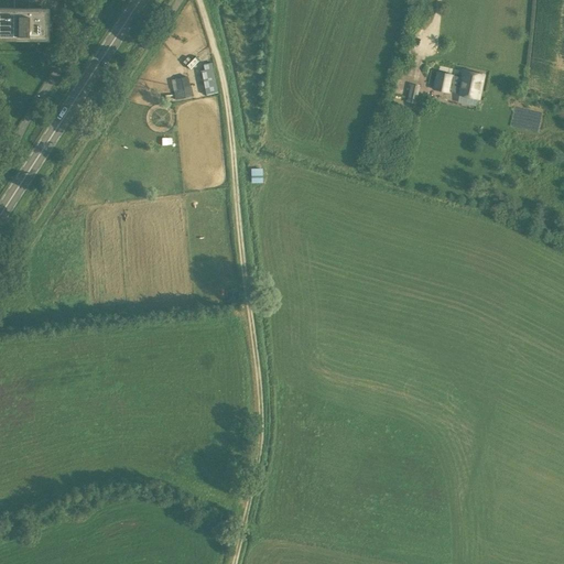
[(45,41),(46,41),(46,9),(45,9),(42,9),(41,0),(17,0),(17,9),(0,8),(0,40),(44,41),(45,41)]
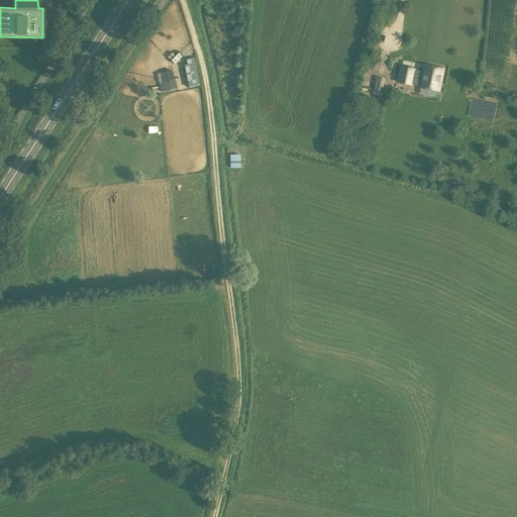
[(186,65),(184,65),(187,81),(188,88),(198,85),(197,79),(194,80),(190,59),(185,60),(186,65)]
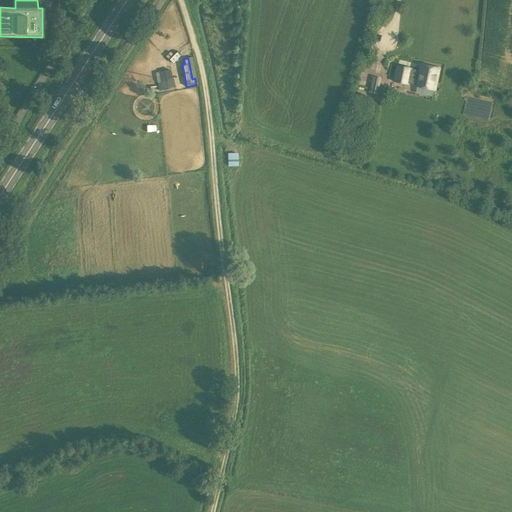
[(411,69),(397,66),(394,81),(408,84),(408,83),(416,84),(416,86),(435,90),(439,68),(421,64),(419,71),(411,70),(411,69)]
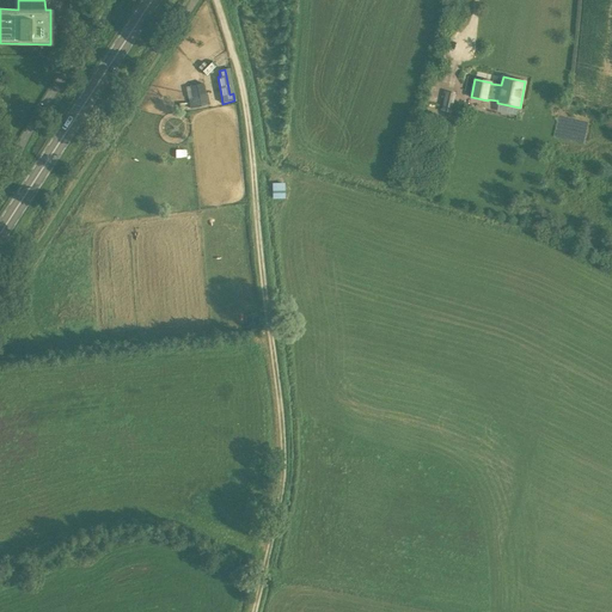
[(208,105),(203,84),(189,86),(194,109),(208,105)]
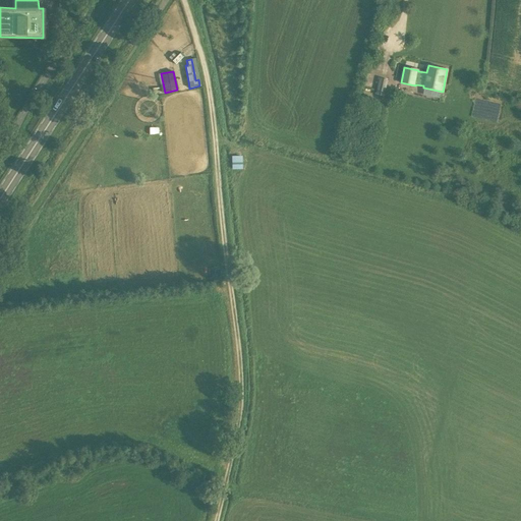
[(375,94),(384,96),(387,79),(379,78),(375,94)]
